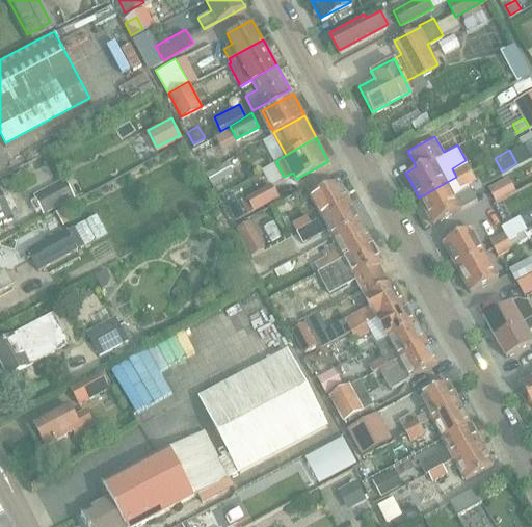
[(237,154),(229,158),(233,165),(241,160),(237,154)]
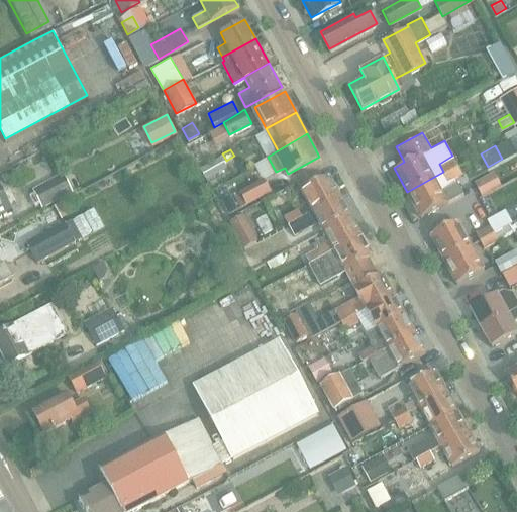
[(205,152),(195,158),(200,167),(210,162),(205,152)]
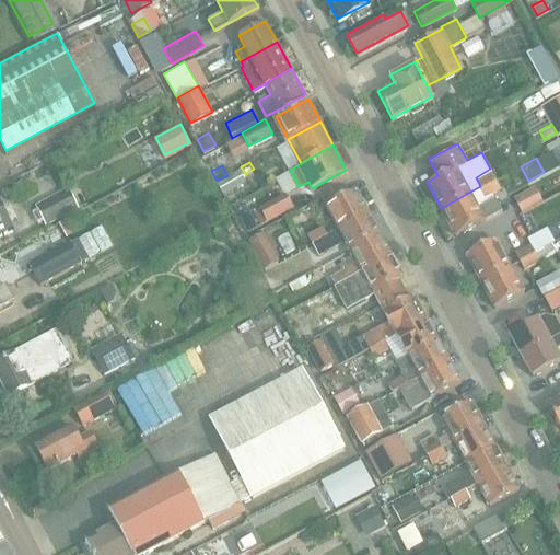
[(228,175),(217,181),(223,193),(245,180),(238,169),(228,175)]
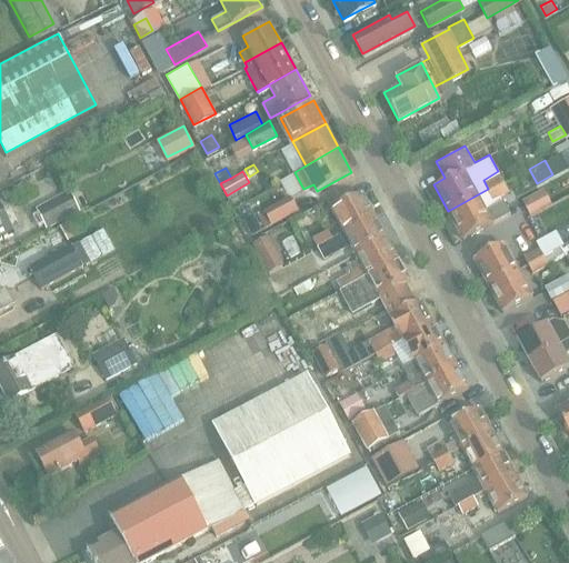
[(488,189),(493,198),(500,194),(509,189),(498,171),(483,180),(488,189)]
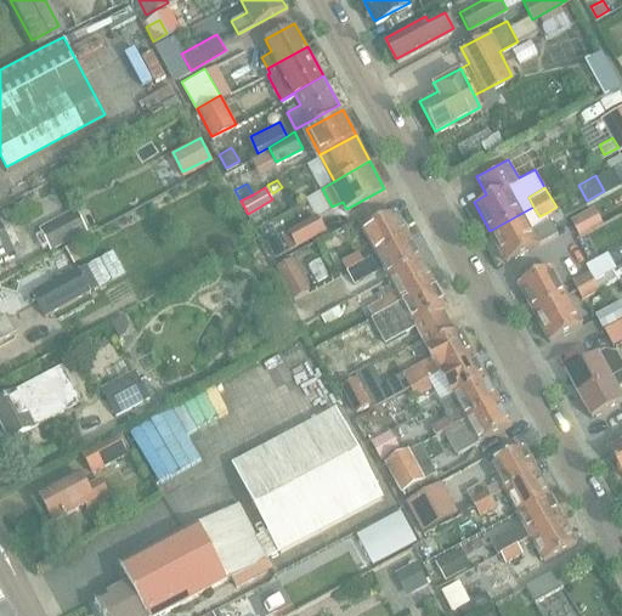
[(592,224),(615,210),(604,192),(581,205),(592,224)]
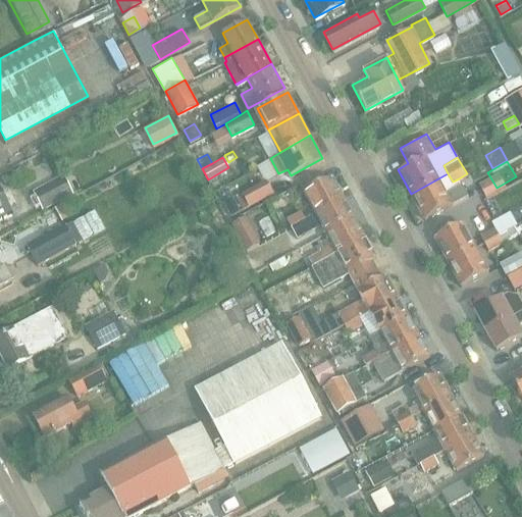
[(438,178),(411,194),(424,217),(451,203),(451,202),(467,194),(461,182),(459,178),(453,182),(448,173),(438,178)]
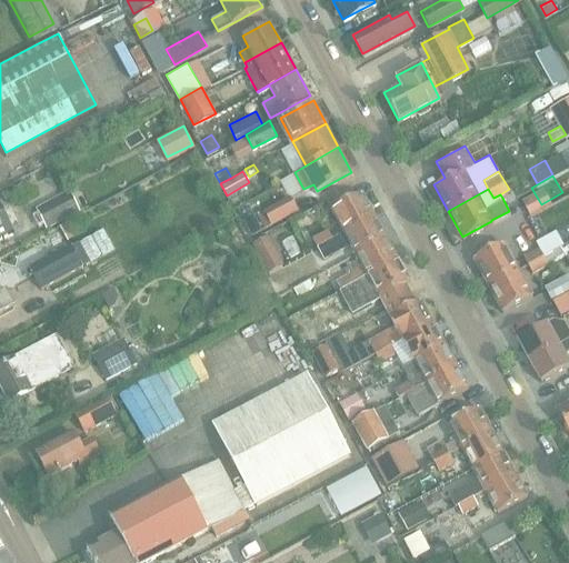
[(36,207),(46,227),(78,210),(67,190),(36,207)]
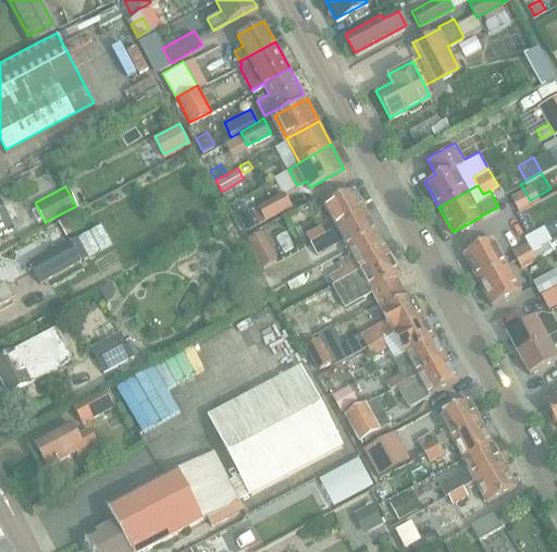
[(283,188),(258,203),(265,217),(292,203),(283,188)]
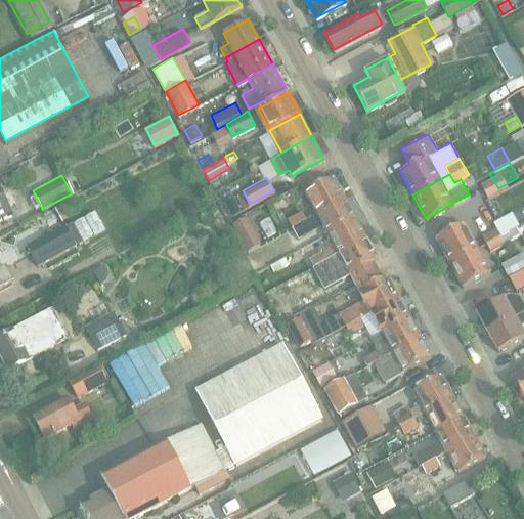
[(306,192),(317,212),(345,198),(334,177),(306,192)]
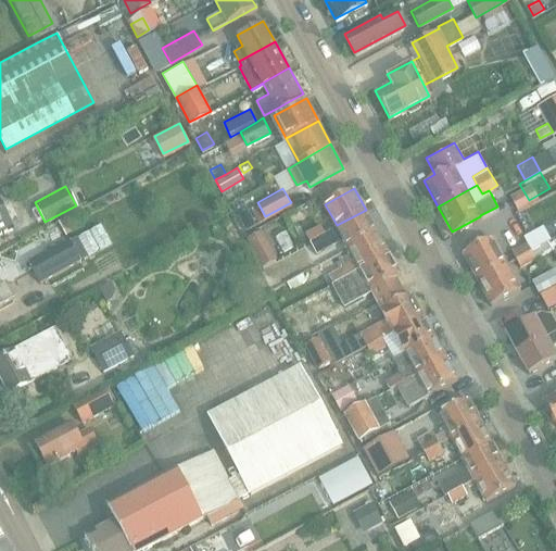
[(0,228),(11,224),(0,201),(0,228)]
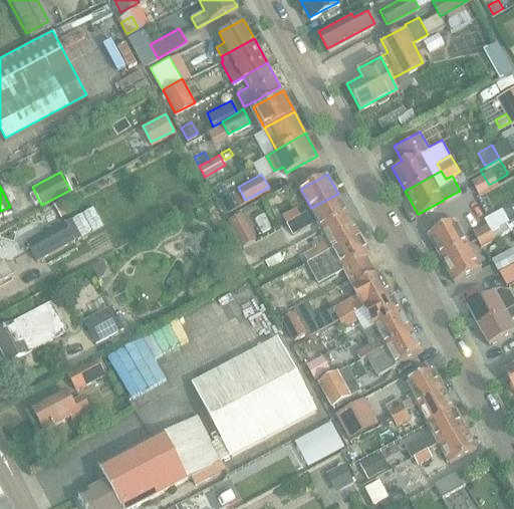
[(229,192),(220,197),(227,210),(236,205),(229,192)]
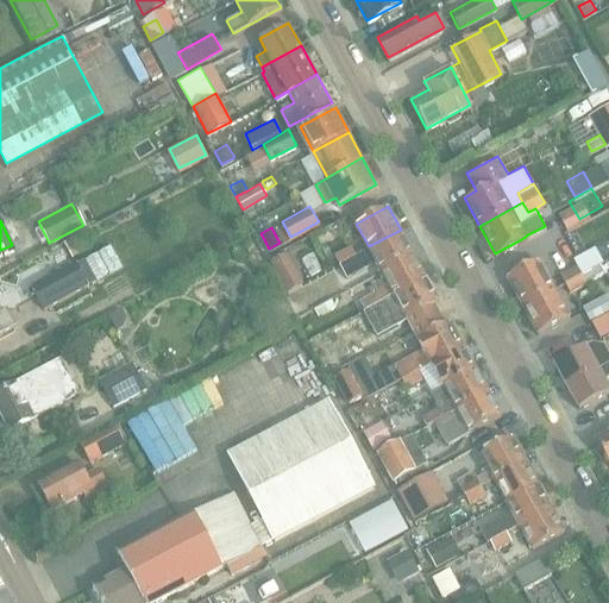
[(369,246),(357,253),(362,262),(363,265),(375,258),(381,269),(413,252),(401,230),(369,246)]
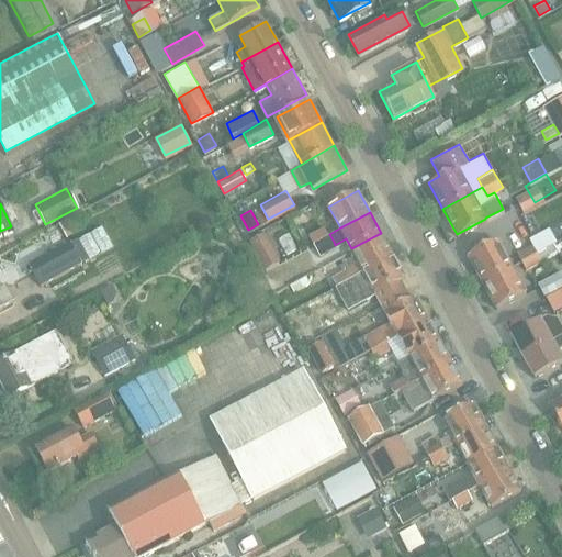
[(307,233),(313,243),(329,234),(323,224),(307,233)]
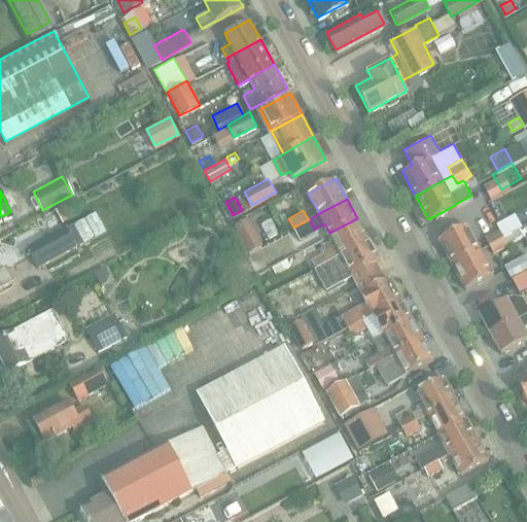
[(248,214),(232,223),(247,251),(264,243),(255,229),(248,214)]
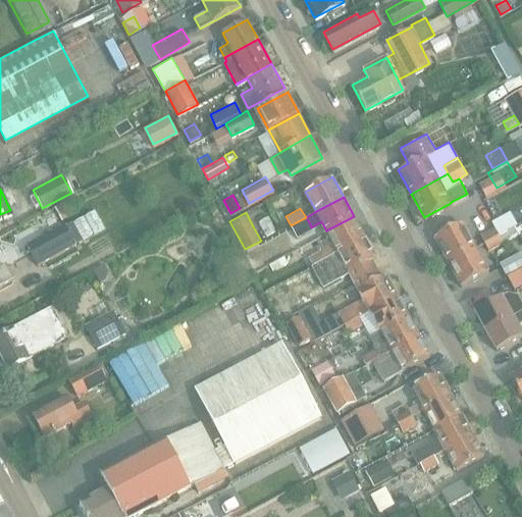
[(312,264),(336,251),(365,236),(354,216),(326,230),(331,241),(320,247),(321,250),(308,257),(312,264)]
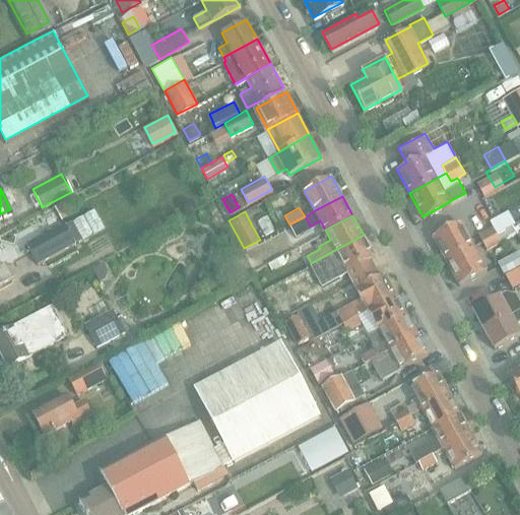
[(305,216),(289,224),(294,232),(296,235),(310,227),(309,223),(305,216)]
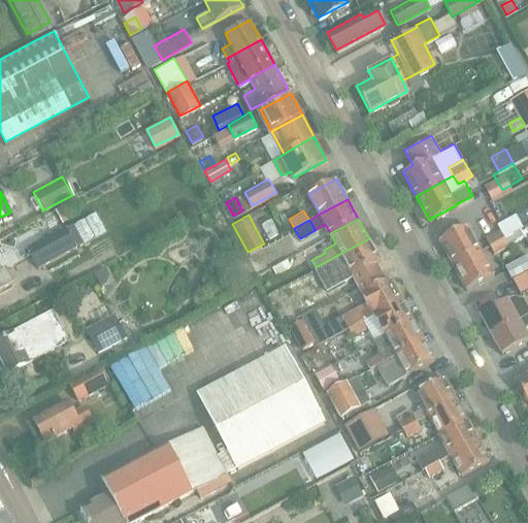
[(75,244),(83,240),(73,221),(65,226),(27,247),(37,266),(76,246),(75,244)]
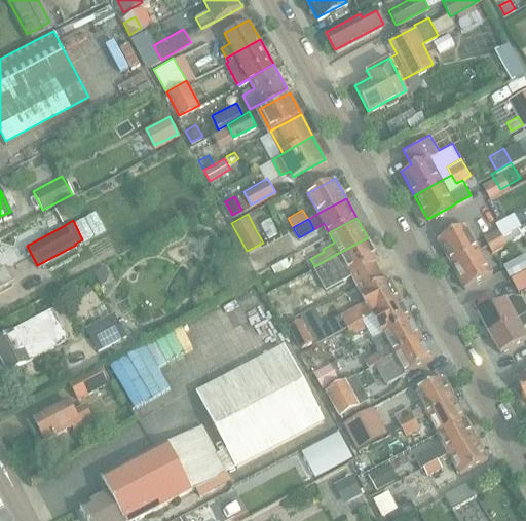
[(438,238),(451,262),(479,248),(465,223),(438,238)]
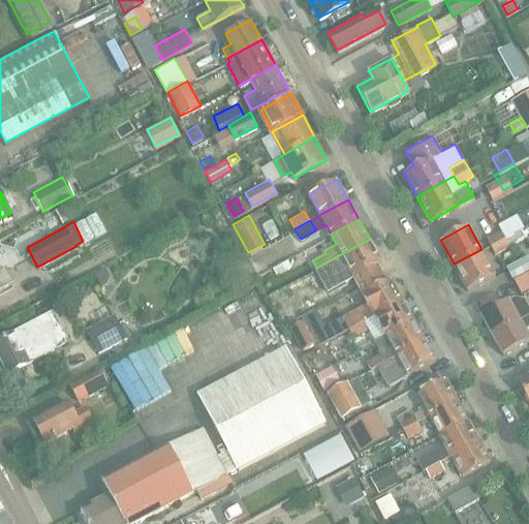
[(508,242),(528,229),(526,224),(505,236),(500,227),(487,236),(496,251),(509,244),(508,242)]
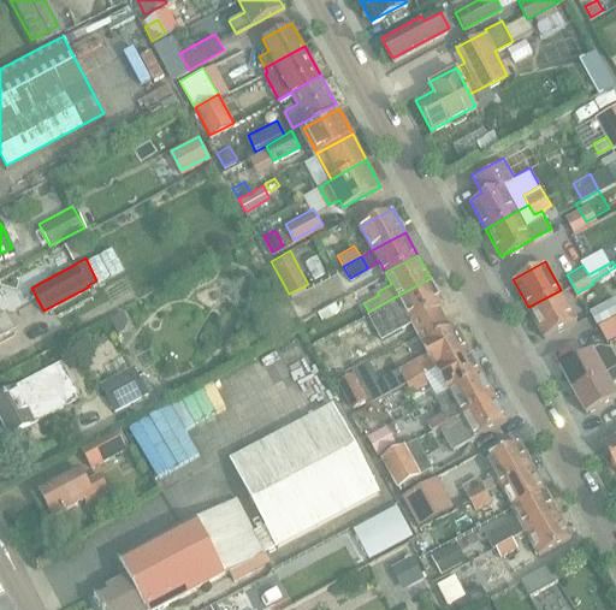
[(397,296),(368,312),(381,336),(410,320),(412,320),(439,305),(444,302),(431,278),(397,296)]
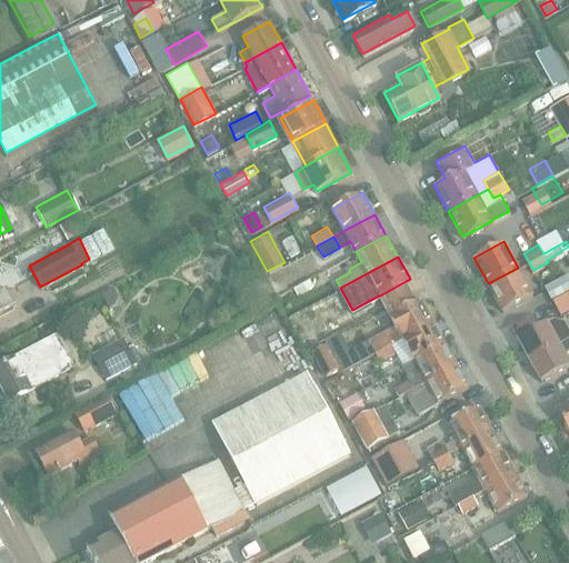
[(518,268),(488,283),(502,310),(531,294),(518,268)]
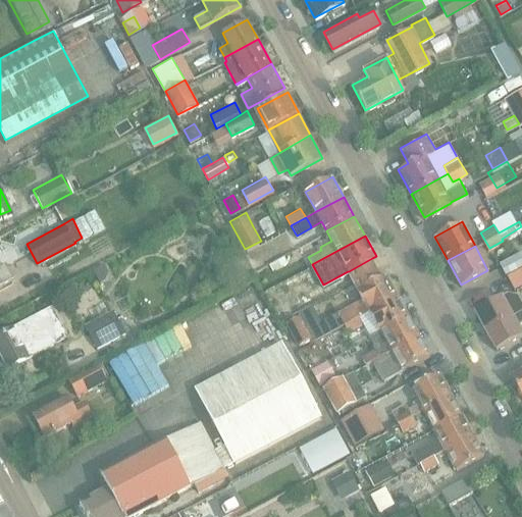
[(499,261),(506,273),(521,263),(521,249),(499,261)]
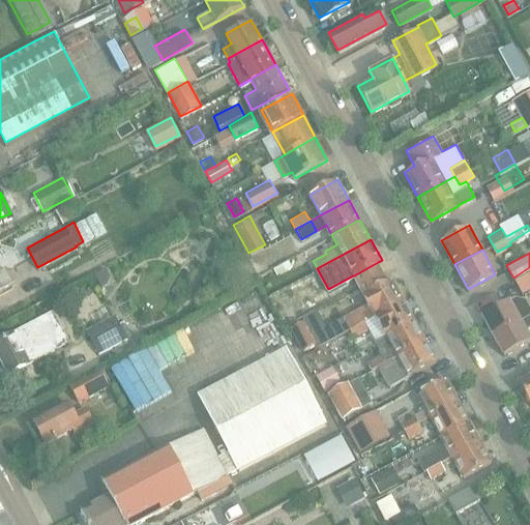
[(272,266),(276,273),(292,264),(289,257),(272,266)]
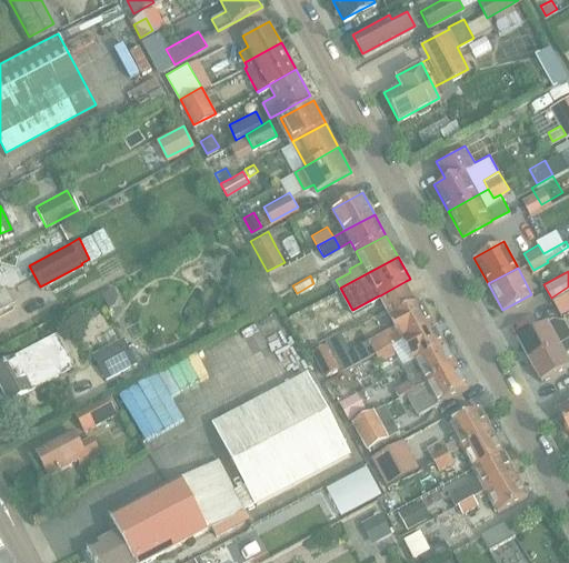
[(0,308),(15,301),(7,285),(0,288),(0,308)]
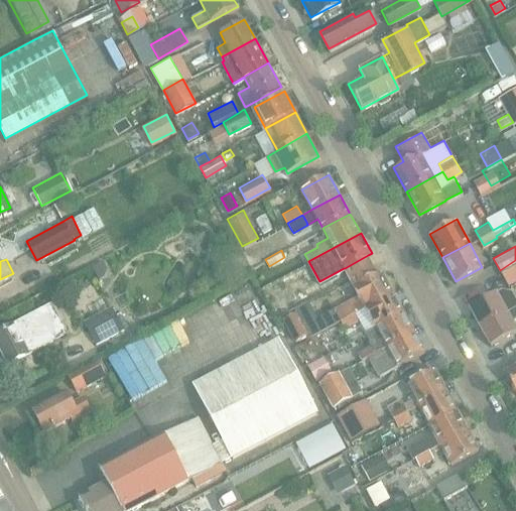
[(515,262),(501,271),(509,285),(515,281),(515,262)]
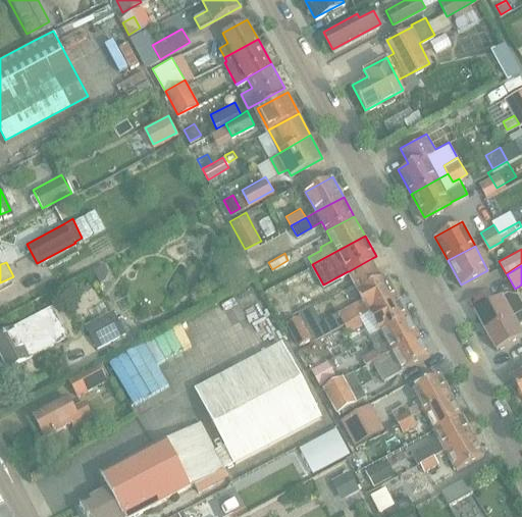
[(338,312),(345,323),(397,295),(385,274),(358,290),(363,298),(338,312)]
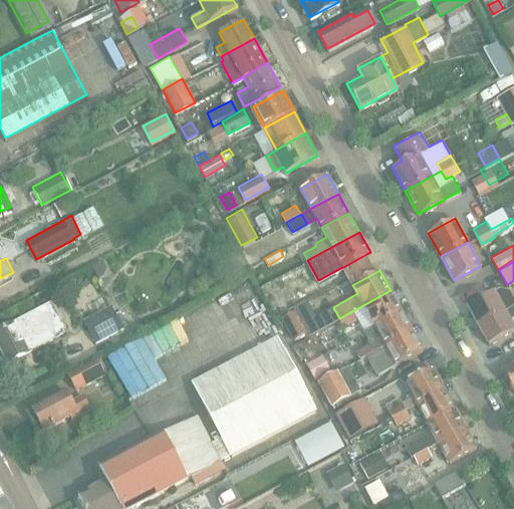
[(499,286),(467,303),(478,323),(513,303),(513,297),(509,288),(499,286)]
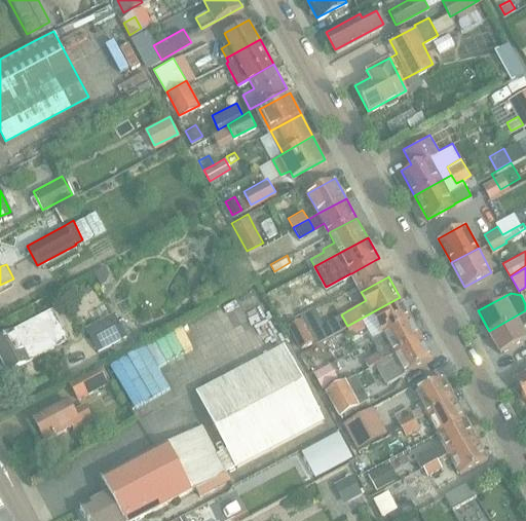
[(400,297),(347,326),(351,333),(366,326),(362,319),(372,312),(383,332),(411,317),(400,297)]
